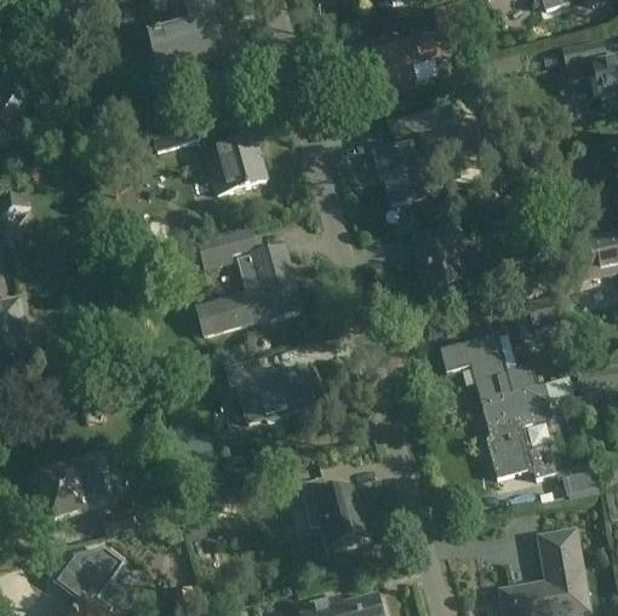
[(183,0),(189,21),(147,33),(156,68),(223,51),(212,13),(211,15),(207,0),(183,0)]
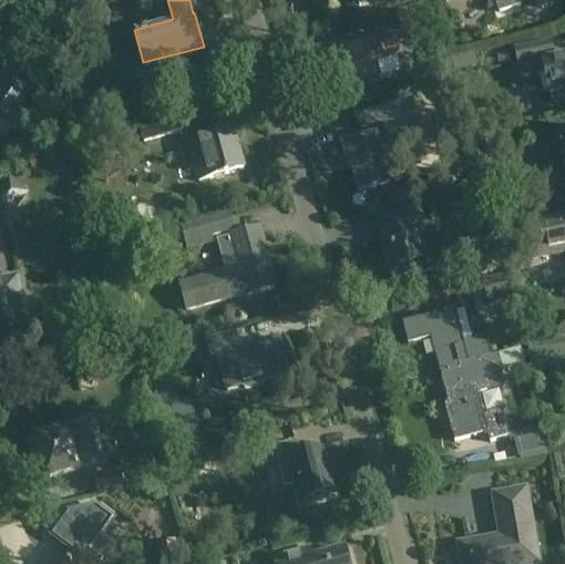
[(494,0),(497,9),(517,2),(516,0),(534,0),(536,6),(541,8),(553,4),(555,0),(494,0)]
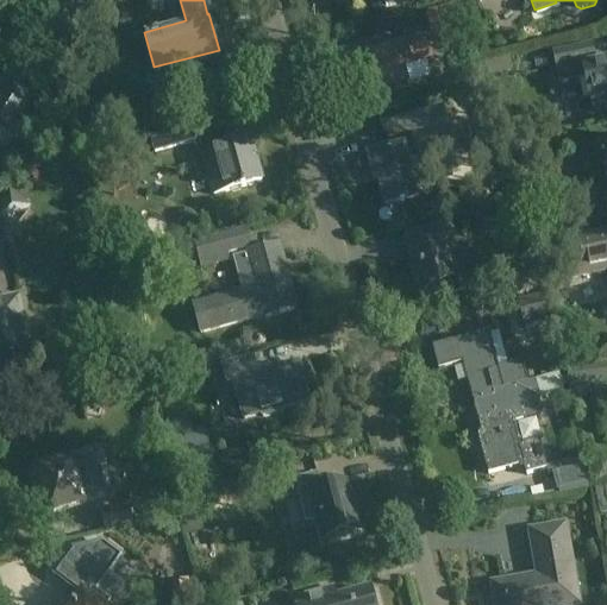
[(424,12),(431,35),(465,24),(458,1),(424,12)]
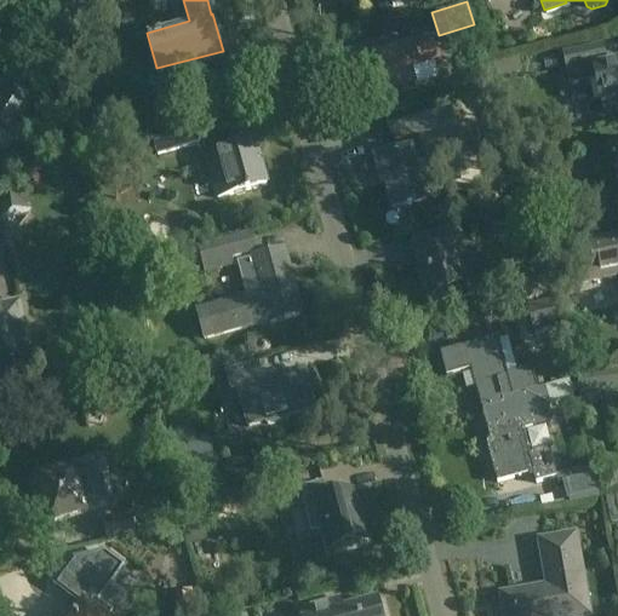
[(4,11),(0,16),(0,23),(9,29),(15,18),(4,11)]
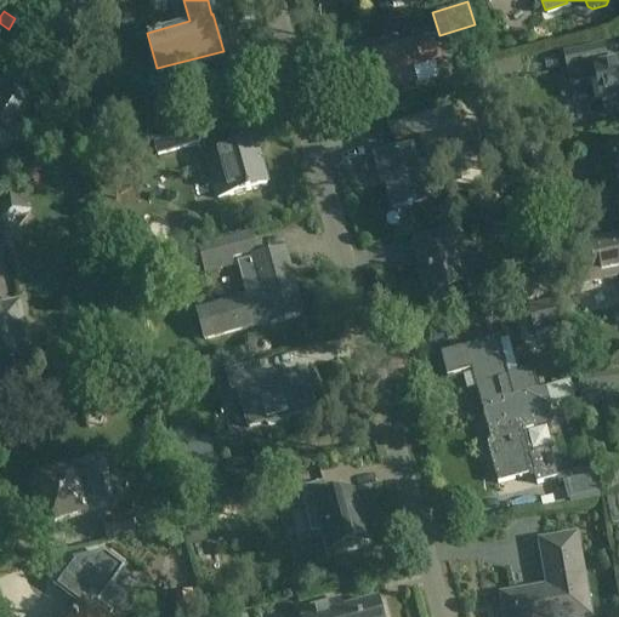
[(0,57),(13,67),(26,45),(5,33),(0,39),(0,57)]
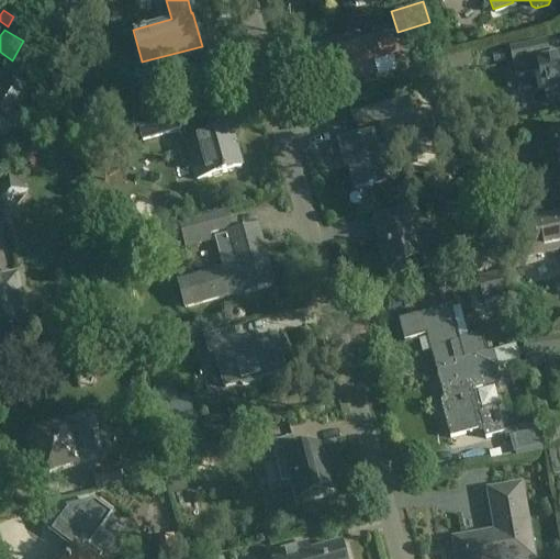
[(347,46),(326,53),(334,81),(376,69),(371,57),(399,49),(392,30),(346,43),(347,46)]
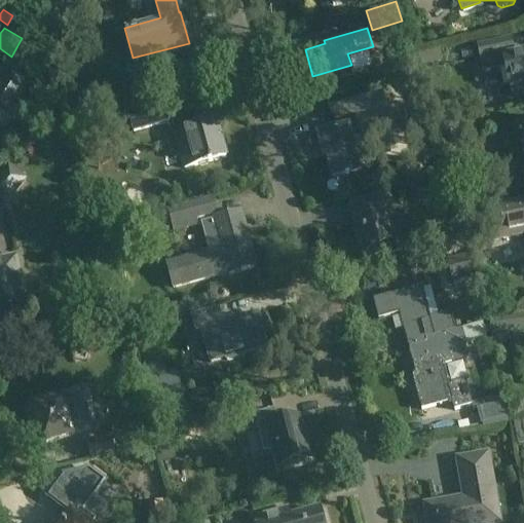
[(34,44),(49,41),(48,32),(32,36),(34,44)]
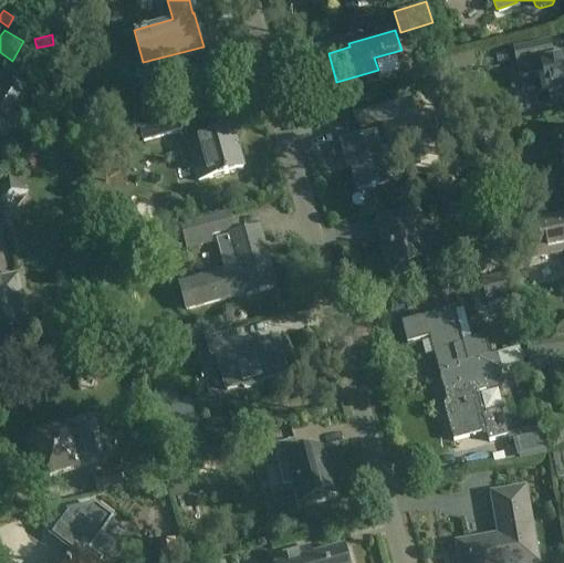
[(551,51),(549,39),(511,47),(517,75),(544,70),(549,96),(563,92),(563,89),(563,86),(563,54),(551,58),(549,52),(551,51)]
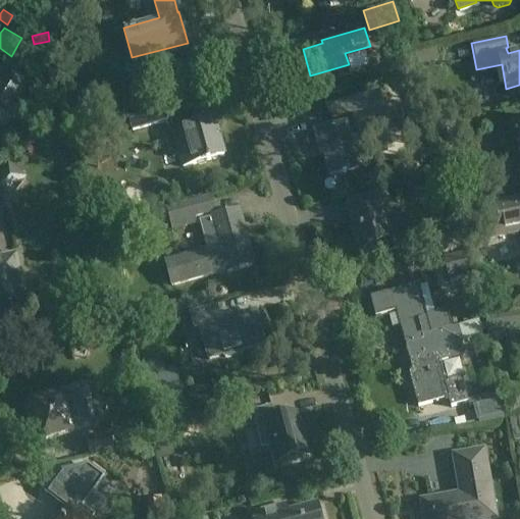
[(338,73),(306,83),(310,97),(342,87),(338,73)]
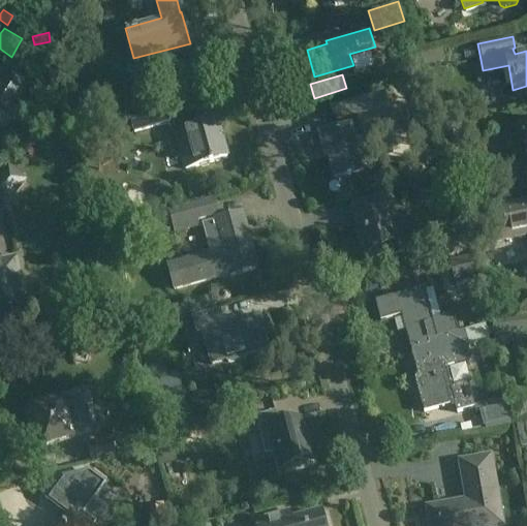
[(0,80),(0,102),(9,109),(20,92),(0,80)]
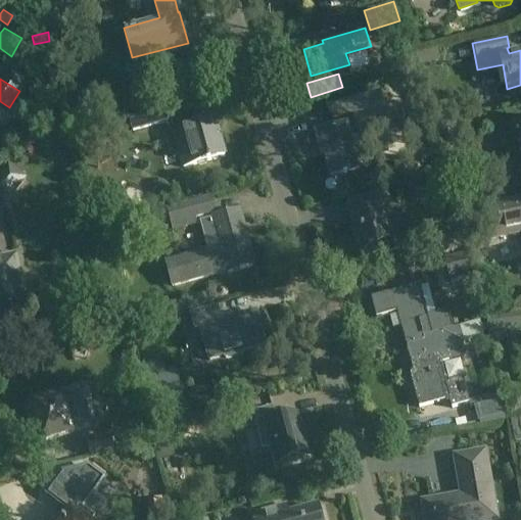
[(339,123),(315,129),(319,145),(325,144),(326,148),(324,149),(330,170),(358,162),(352,146),(361,144),(363,155),(397,145),(387,109),(386,109),(383,101),(389,99),(384,83),(349,92),(351,97),(326,104),(332,116),(337,115),(339,123)]
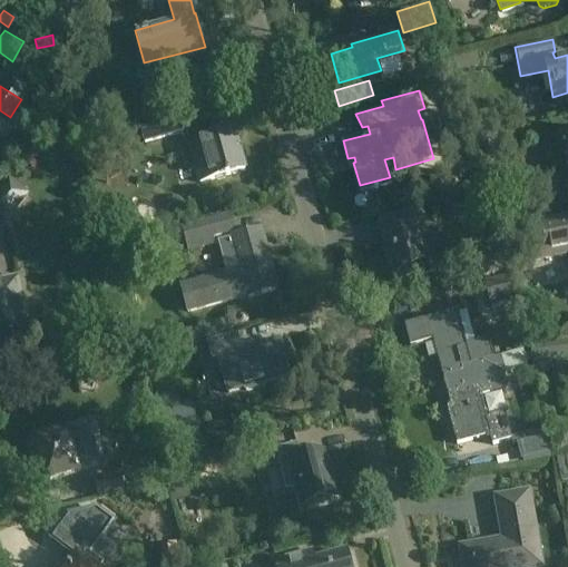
[(182,109),(137,121),(143,142),(187,129),(182,109)]
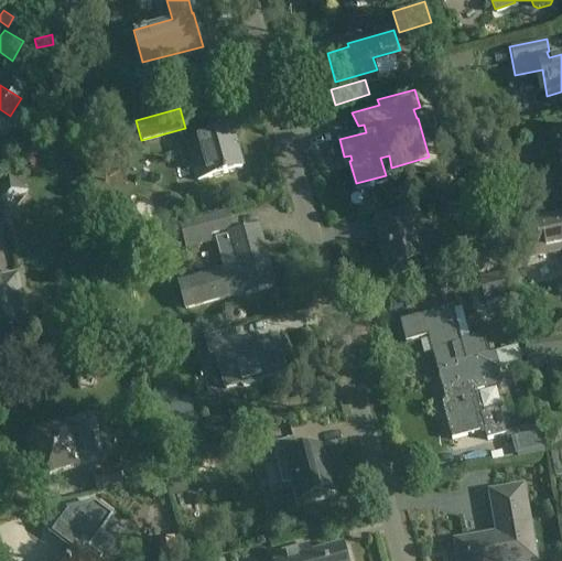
[(229,125),(185,138),(197,177),(241,164),(229,125)]
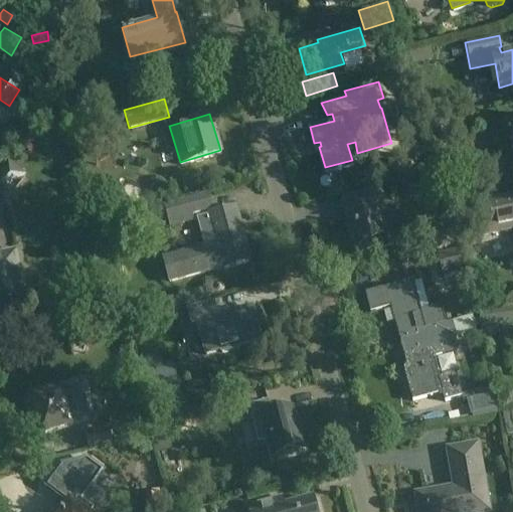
[(512,120),(502,122),(511,169),(504,170),(507,184),(512,183),(512,120)]
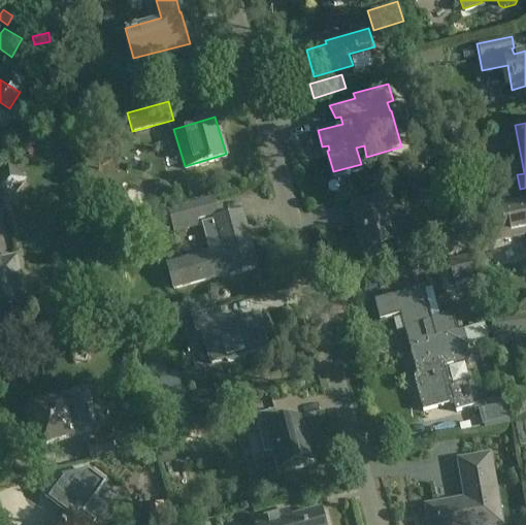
[(6,164),(0,171),(0,206),(3,208),(26,178),(6,164)]
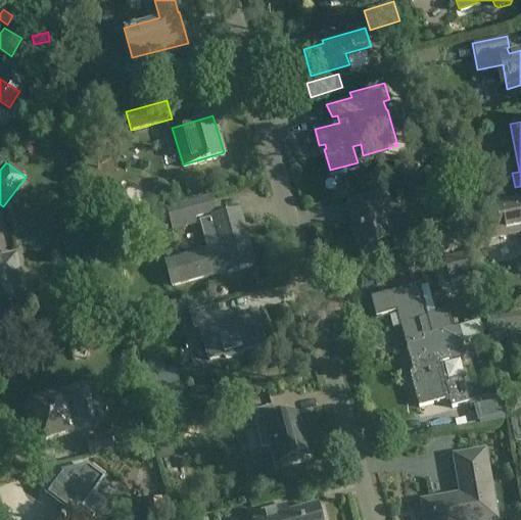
[(380,203),(382,203),(389,201),(386,188),(365,194),(365,197),(368,206),(380,203)]
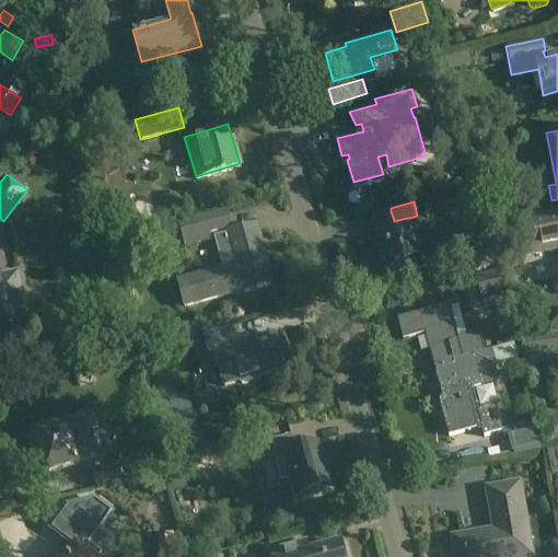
[(224,207),(176,221),(182,245),(209,239),(208,232),(230,227),(224,207)]
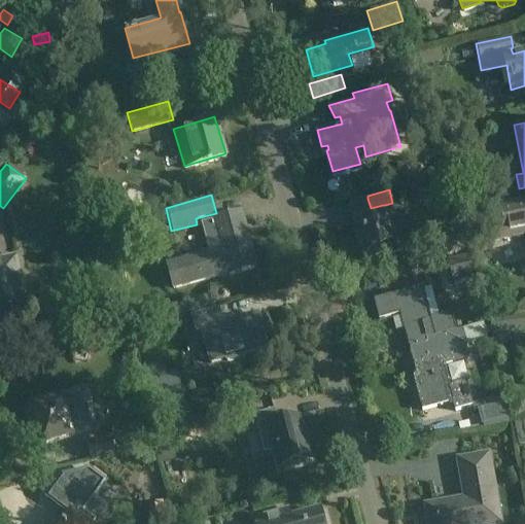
[(524,197),(482,206),(488,238),(524,231),(524,234),(524,197)]
